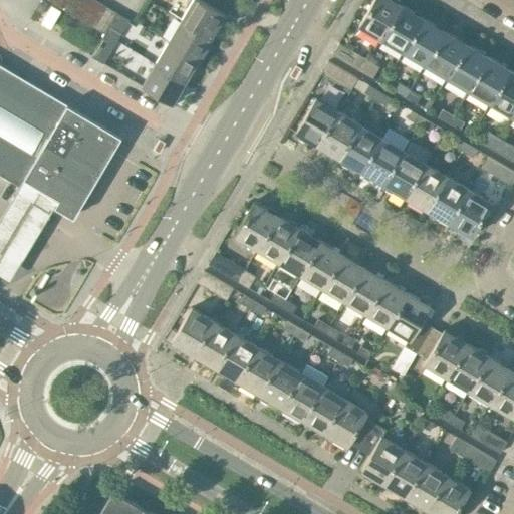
[(54,0),(53,2),(63,8),(68,0),(54,0)]
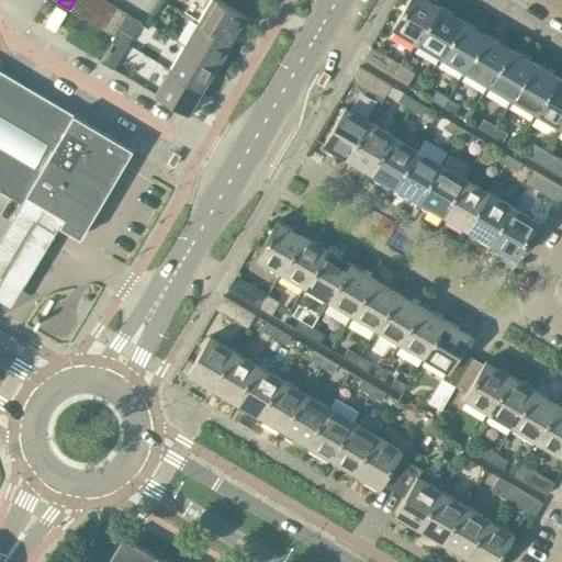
[(75,0),(69,9),(80,17),(89,0),(75,0)]
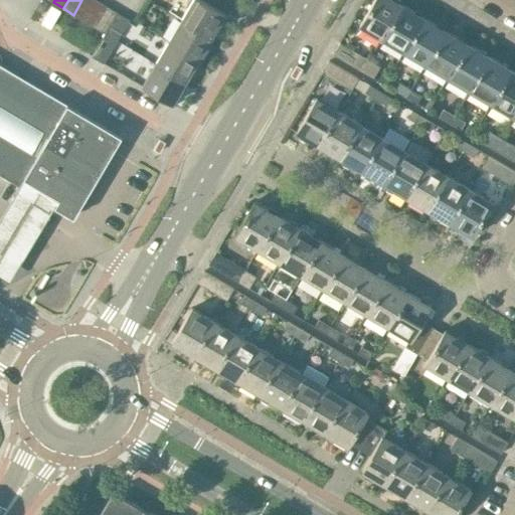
[(81,0),(73,15),(84,21),(97,0),(96,0),(81,0)]
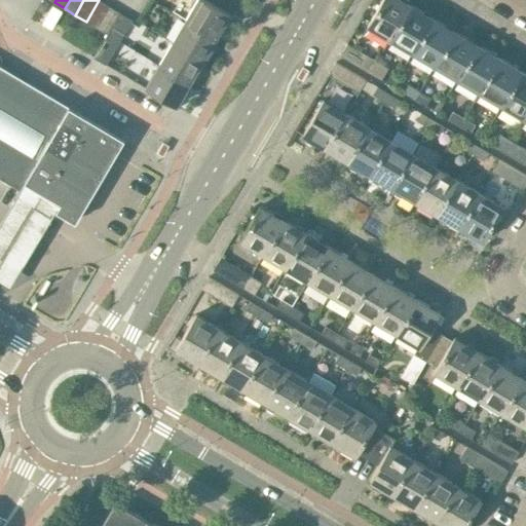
[(86,22),(97,28),(109,6),(99,0),(86,22)]
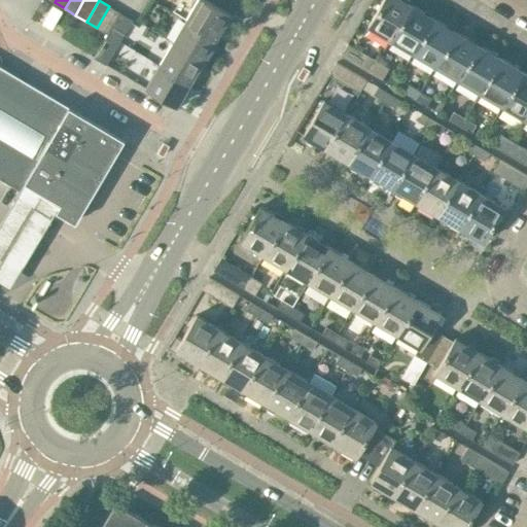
[(185,19),(216,37),(230,13),(206,0),(191,0),(190,4),(192,6),(185,19)]
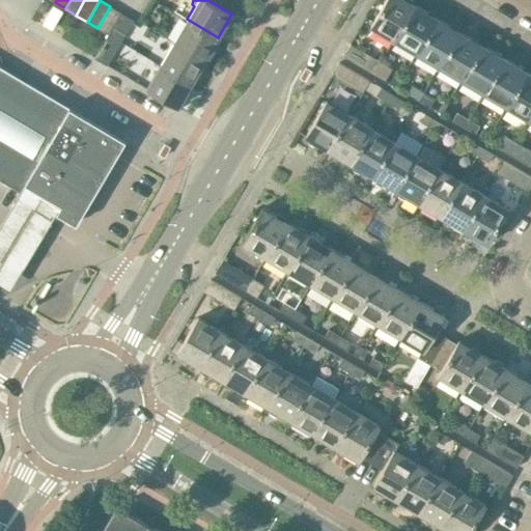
[(224,0),(250,16),(256,4),(249,0),(224,0)]
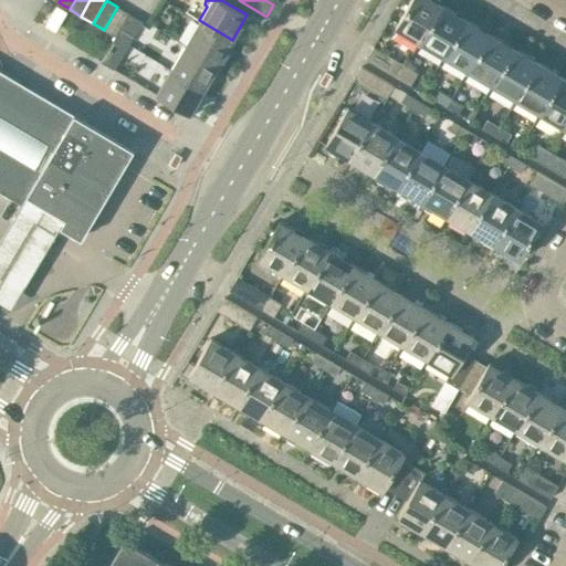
[(410,0),(395,28),(419,42),(441,4),(432,0),(410,0)]
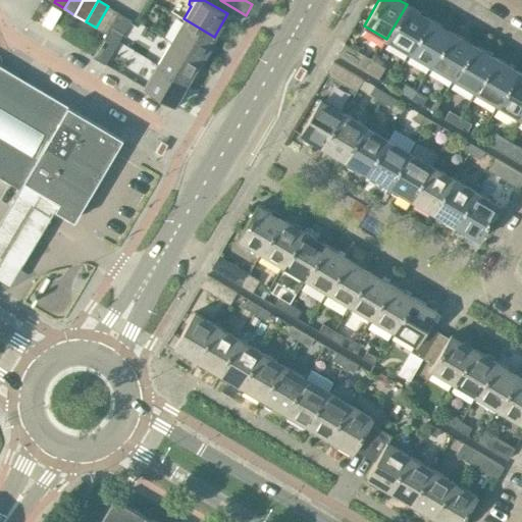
[(47,6),(40,2),(37,8),(43,12),(47,6)]
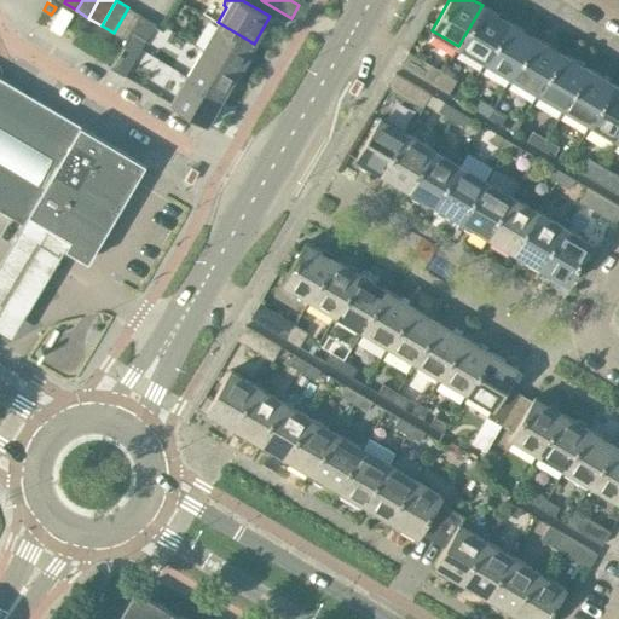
[(458,46),(485,62),(509,21),(482,5),(458,46)]
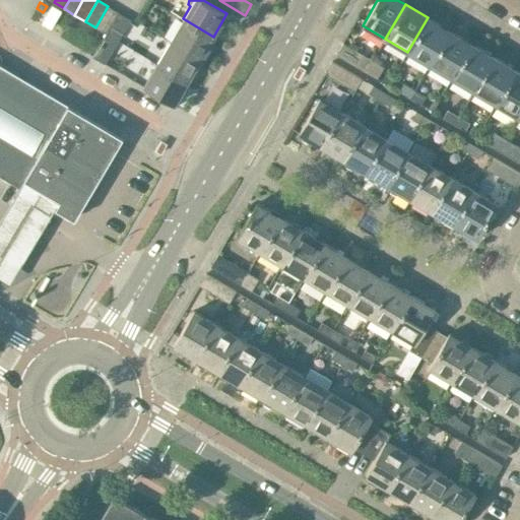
[(61,11),(52,5),(42,22),(51,27),(61,11)]
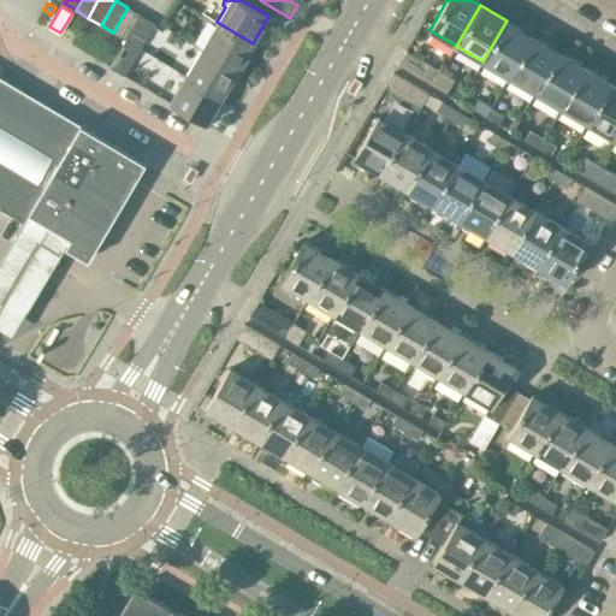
[(113,33),(125,40),(140,15),(128,7),(113,33)]
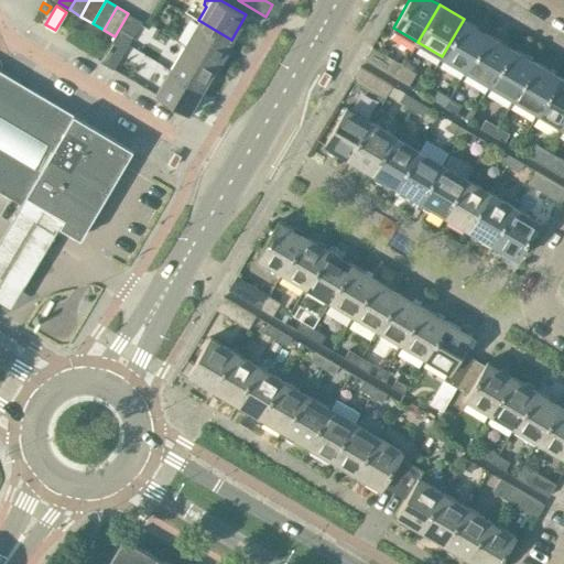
[(115,36),(128,44),(141,21),(128,13),(115,36)]
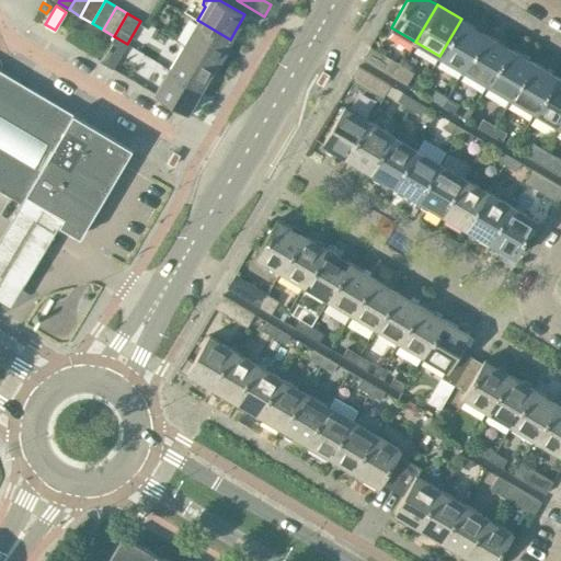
[(439,56),(464,70),(484,33),(461,19),(439,56)]
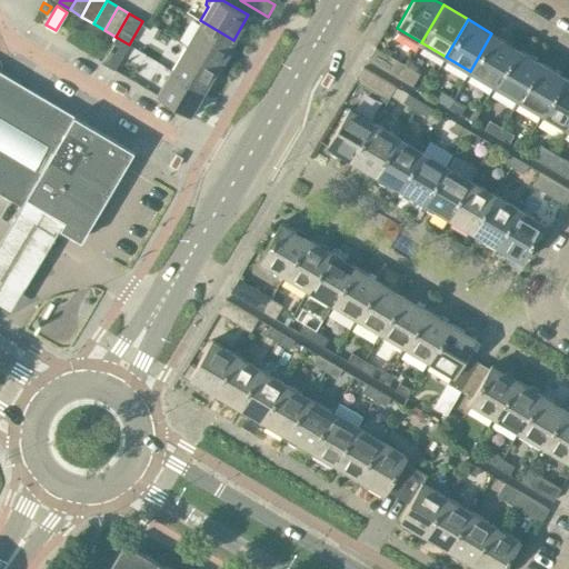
[(186,45),(219,65),(233,40),(200,20),(186,45)]
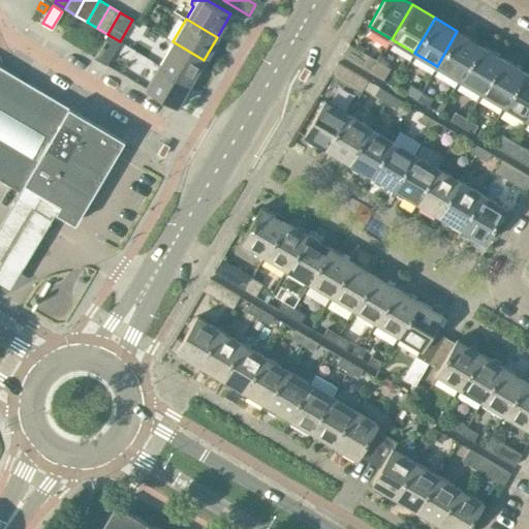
[(437,66),(459,79),(479,44),(457,31),(437,66)]
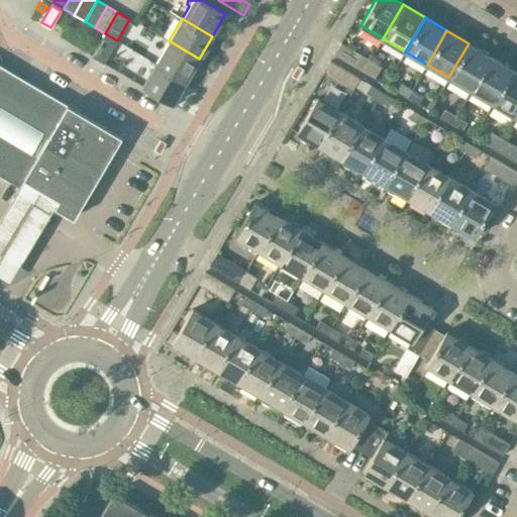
[(92,56),(104,63),(117,40),(105,33),(92,56)]
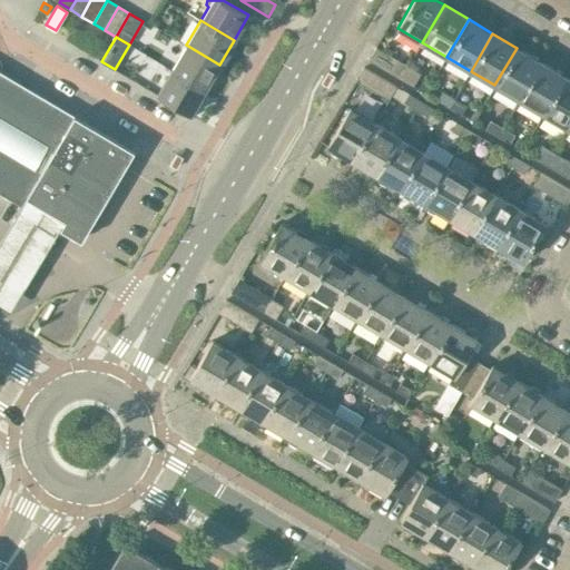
[(172,69),(205,89),(219,65),(186,45),(172,69)]
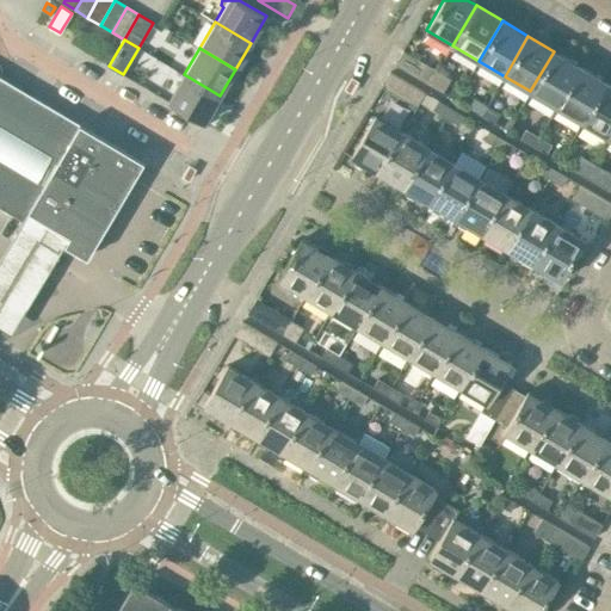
[(395,63),(430,85),(438,71),(402,50),(395,63)]
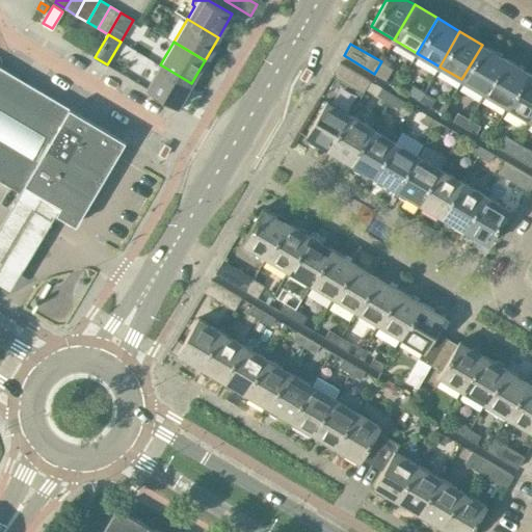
[(461,79),(484,92),(505,58),(482,45),(461,79)]
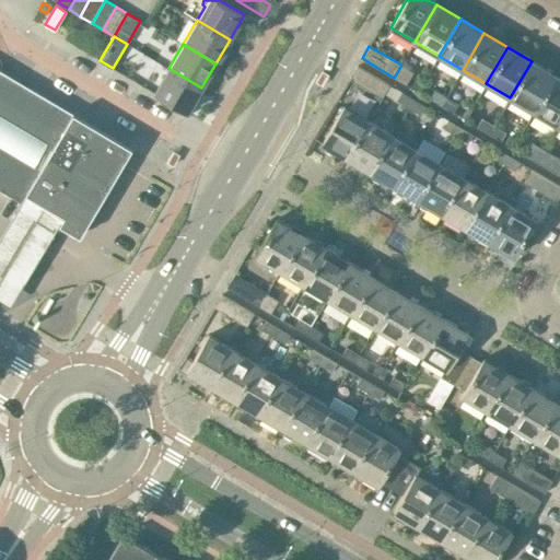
[(510,97),(534,112),(555,76),(532,61),(510,97)]
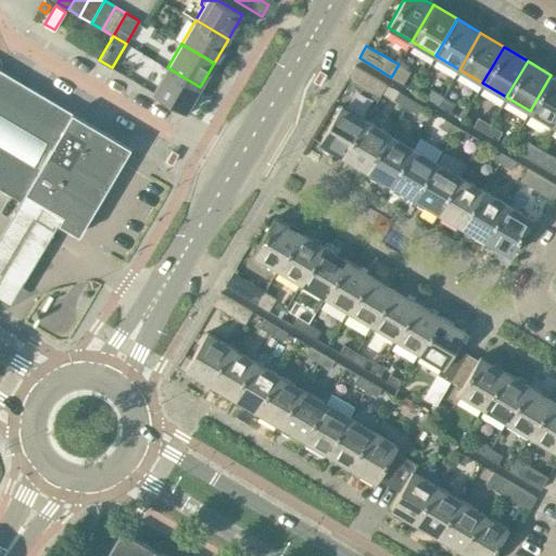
[(391,77),(403,84),(411,72),(399,64),(391,77)]
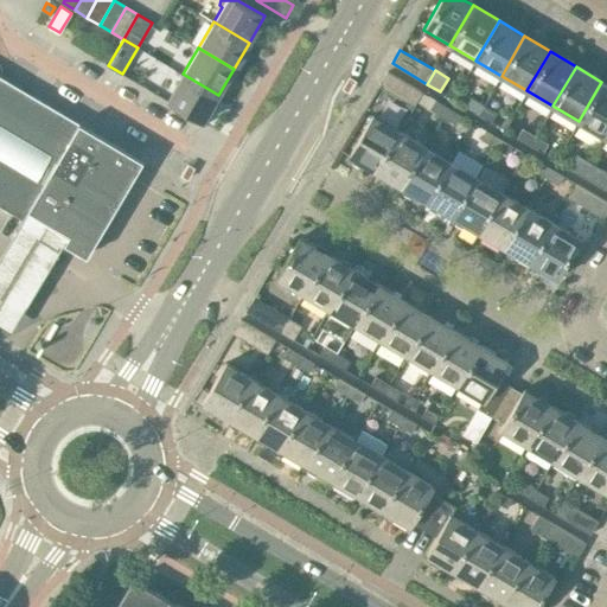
[(379,85),(414,106),(422,93),(387,71),(379,85)]
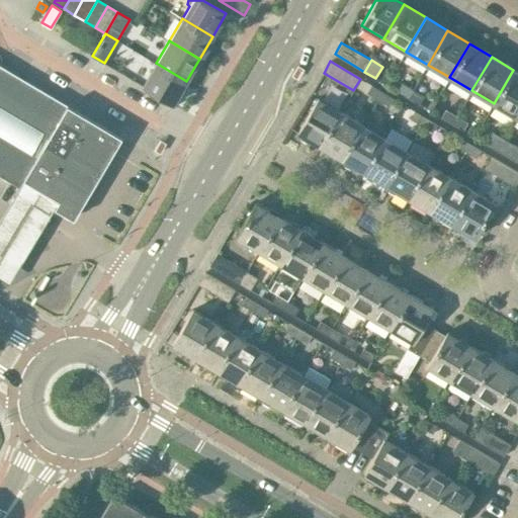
[(143,86),(172,103),(186,81),(156,63),(143,86)]
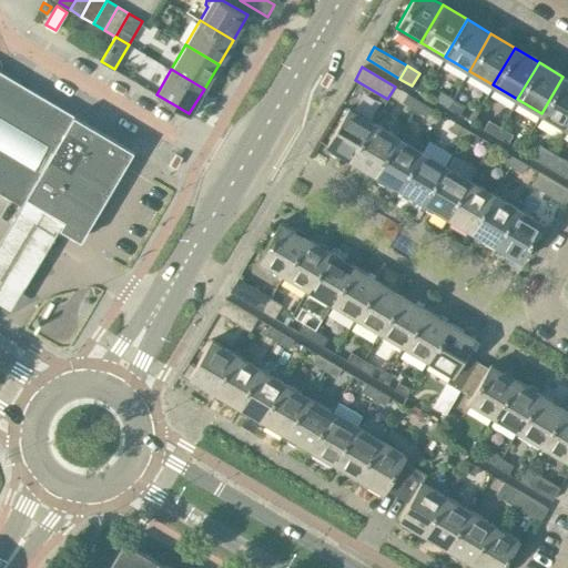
[(0,190),(80,237),(133,149),(74,114),(6,74),(0,70),(0,190)]
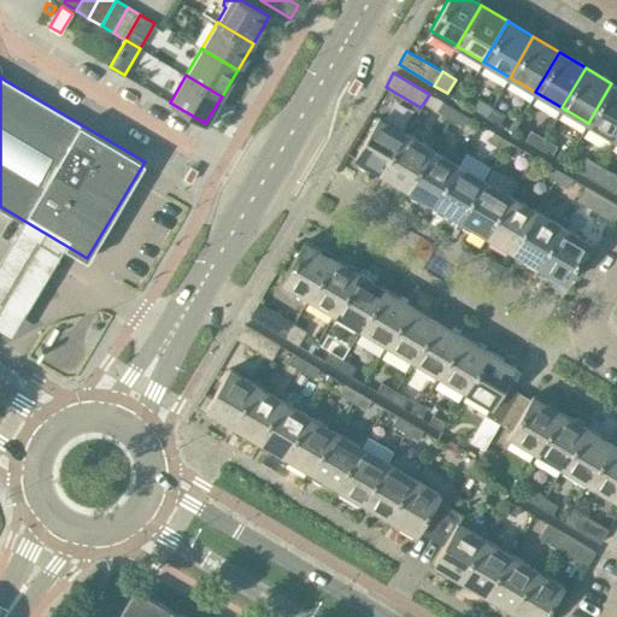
[(588,123),(613,139),(616,133),(616,86),(611,83),(588,123)]
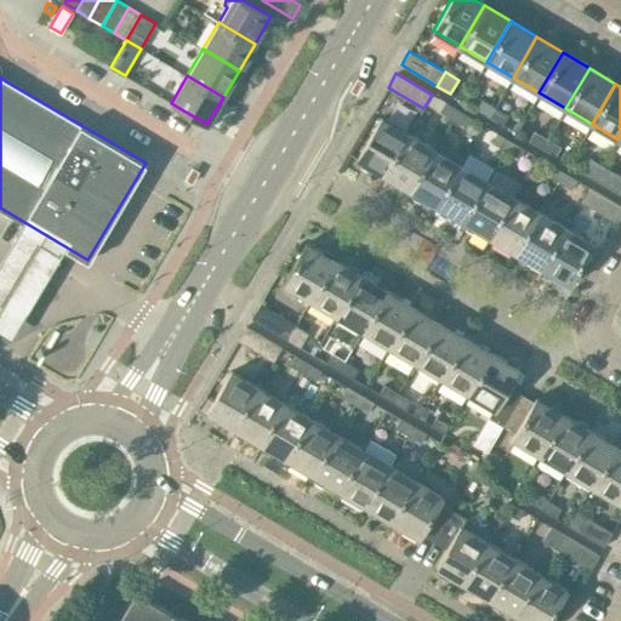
[(476,109),(489,117),(495,108),(482,100),(476,109)]
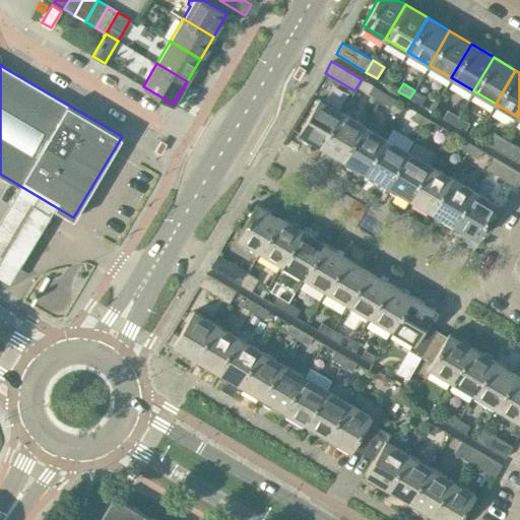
[(368,93),(379,100),(384,91),(373,85),(368,93)]
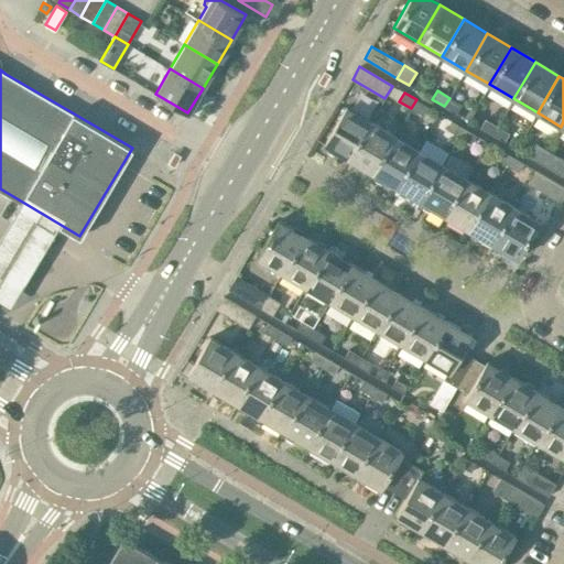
[(444,106),(456,114),(461,105),(449,98),(444,106)]
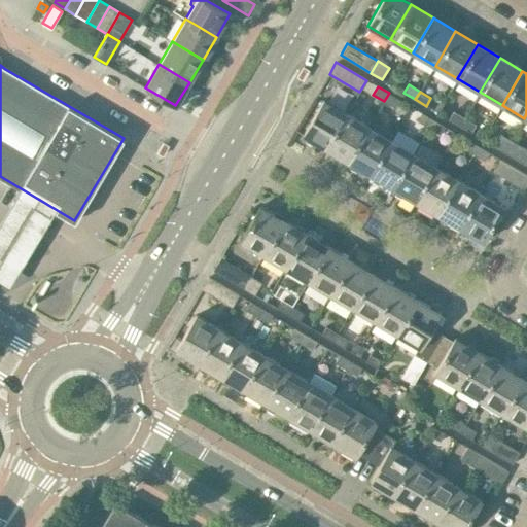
[(384,101),(395,107),(399,100),(389,93),(384,101)]
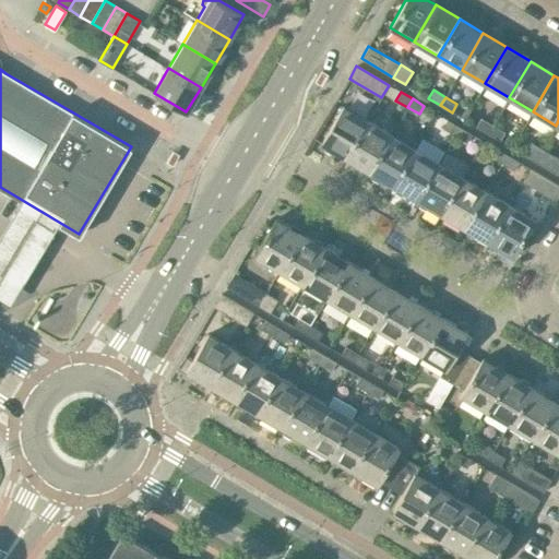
[(321,142),(346,157),(368,120),(343,106),(321,142)]
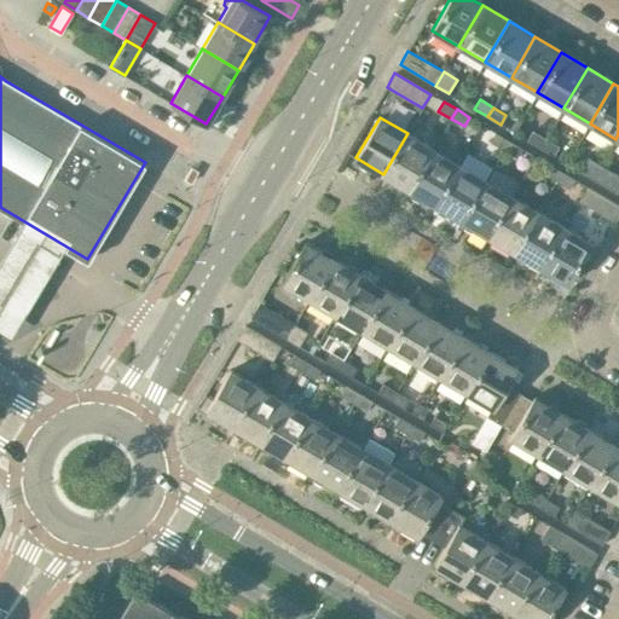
[(527,140),(539,148),(545,138),(532,131),(527,140)]
